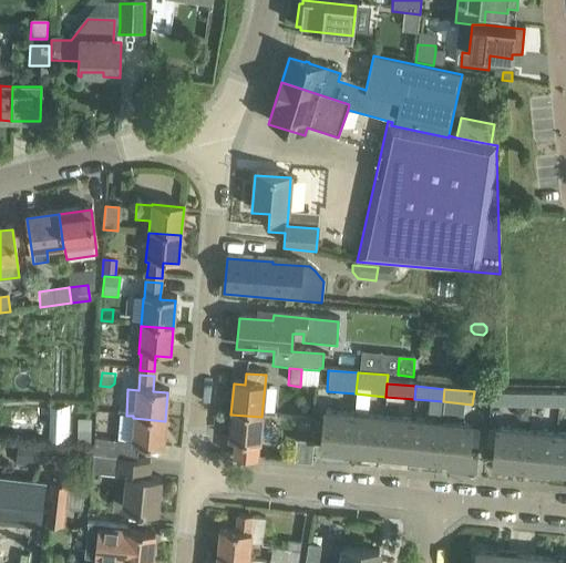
[(490,407),(528,407),(528,395),(490,395),(490,407)]
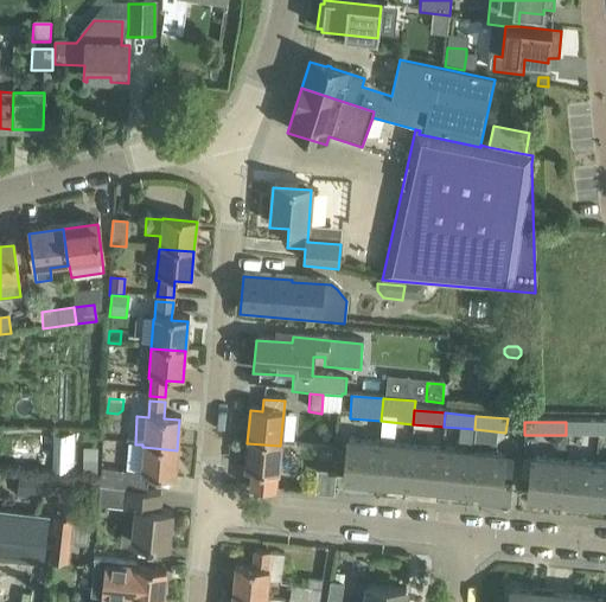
[(598,435),(598,422),(566,422),(566,435),(598,435)]
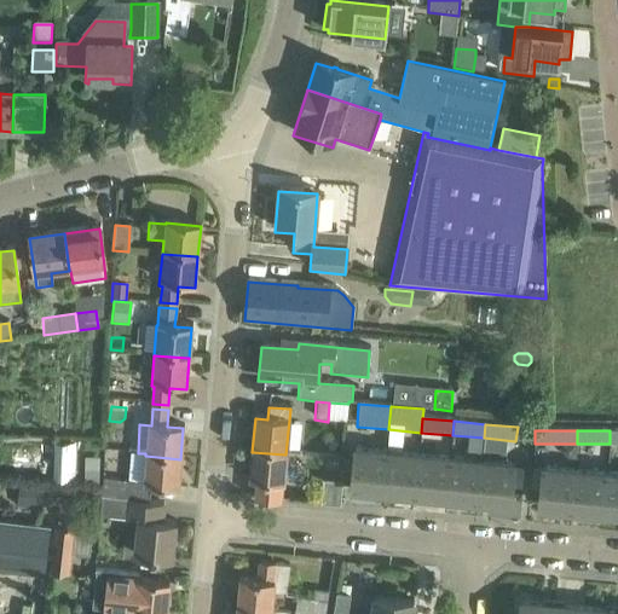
[(351,491),(382,493),(386,455),(387,445),(376,444),(375,453),(354,451),(351,491)]
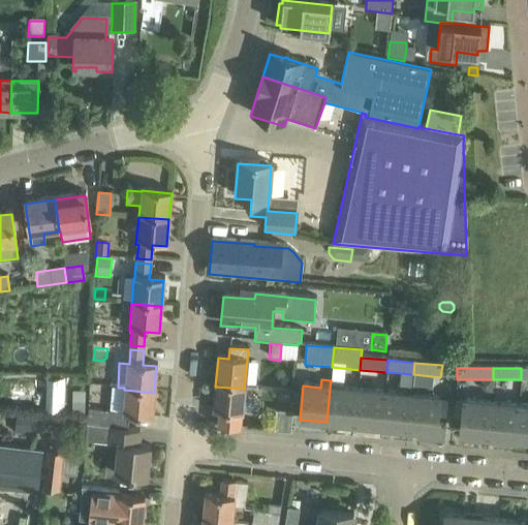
[(242,415),(244,389),(215,387),(213,412),(218,413),(217,428),(240,430),(241,415),(242,415)]
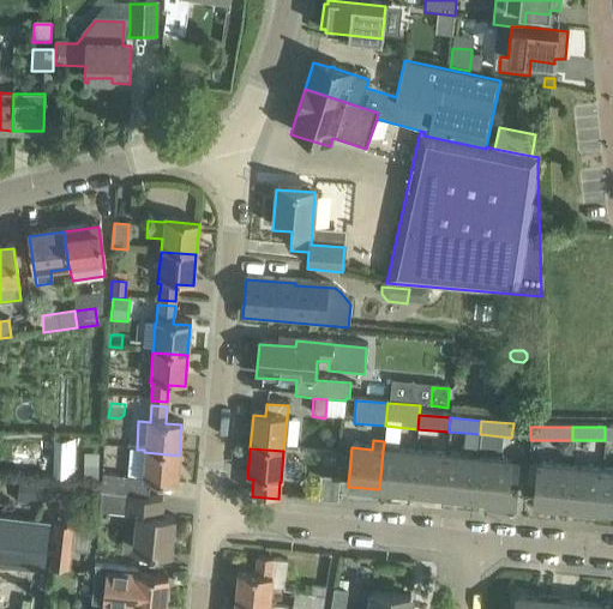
[(383,451),(379,489),(410,493),(415,453),(383,451)]
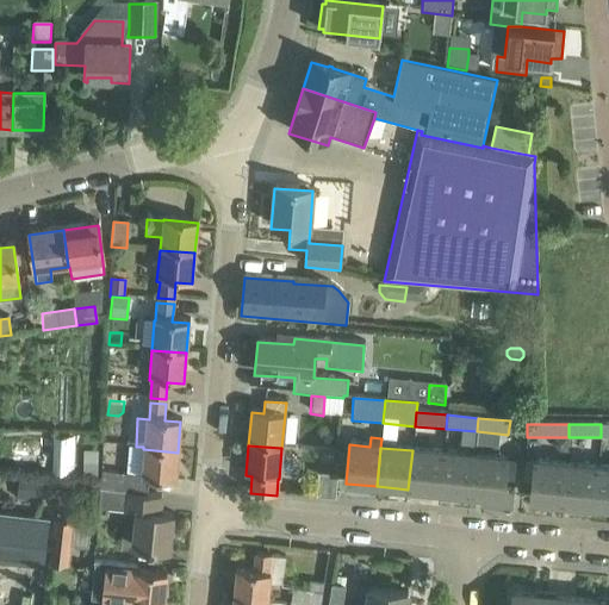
[(178,453),(143,449),(140,480),(175,484),(178,453)]
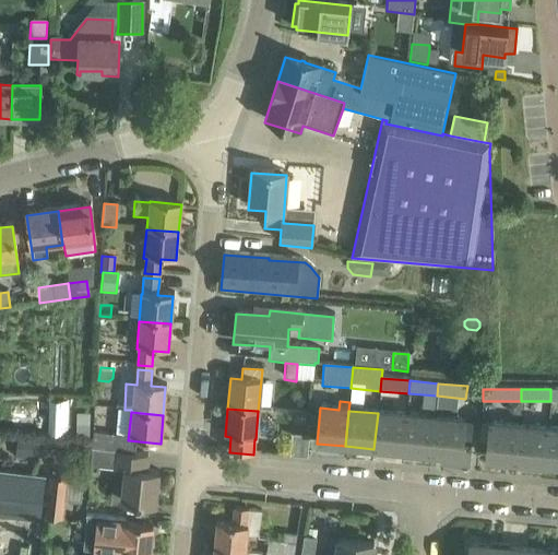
[(374,449),(403,451),(406,416),(378,413),(374,449)]
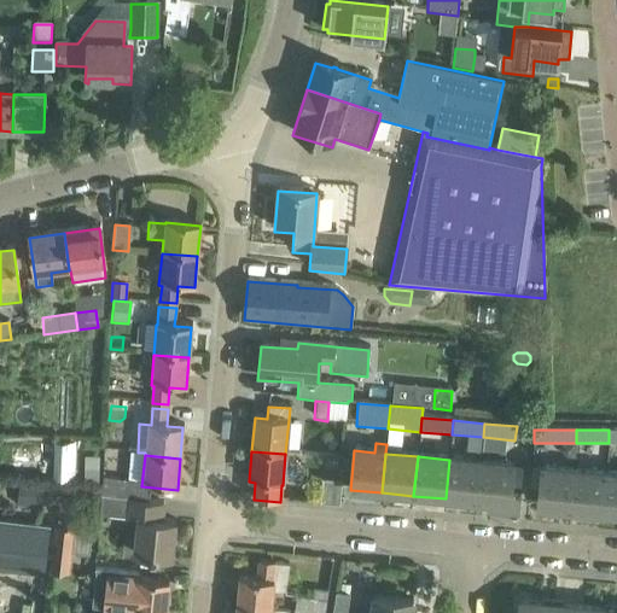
[(446,498),(477,502),(481,463),(449,460),(446,498)]
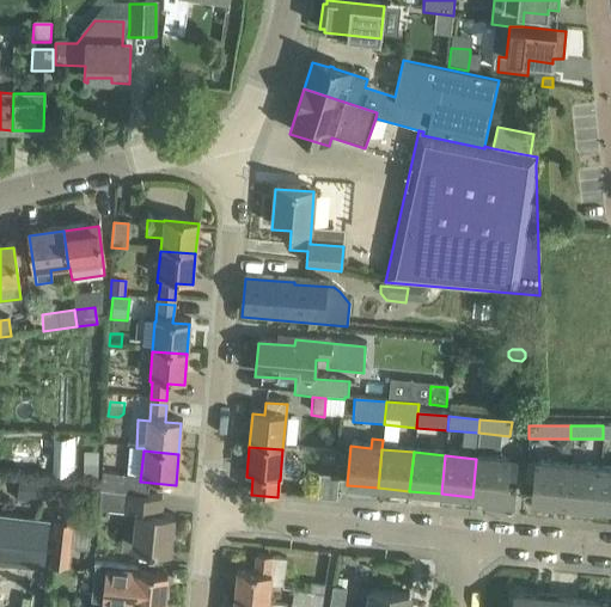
[(507,461),(476,459),(472,497),(503,500),(507,461)]
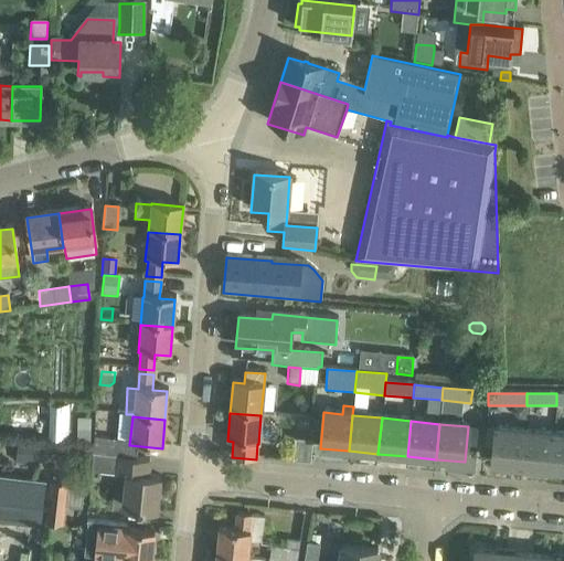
[(491,465),(520,467),(524,432),(495,430),(491,465)]
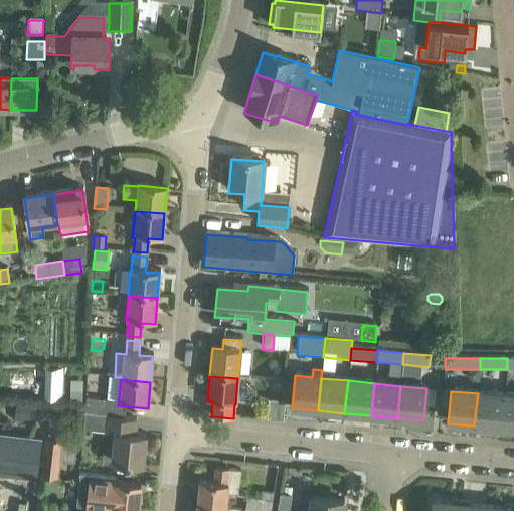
[(501,429),(504,396),(478,393),(474,426),(501,429)]
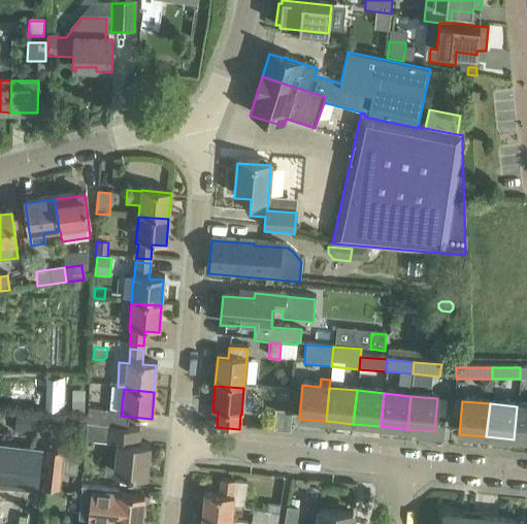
[(526,440),(526,406),(517,406),(514,439),(526,440)]
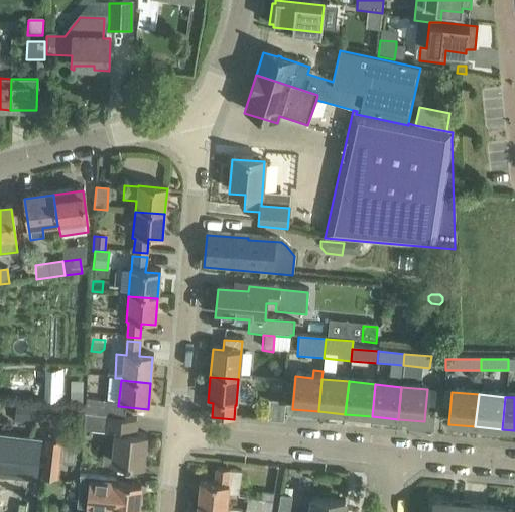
[(86,400),(84,416),(104,417),(106,402),(86,400)]
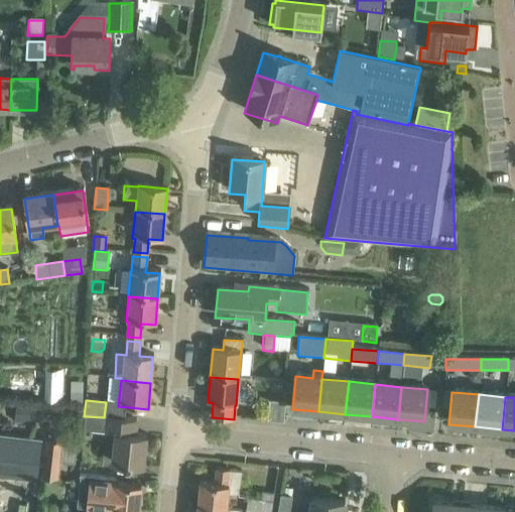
[(269,403),(267,422),(282,423),(283,423),(284,404),(269,403)]
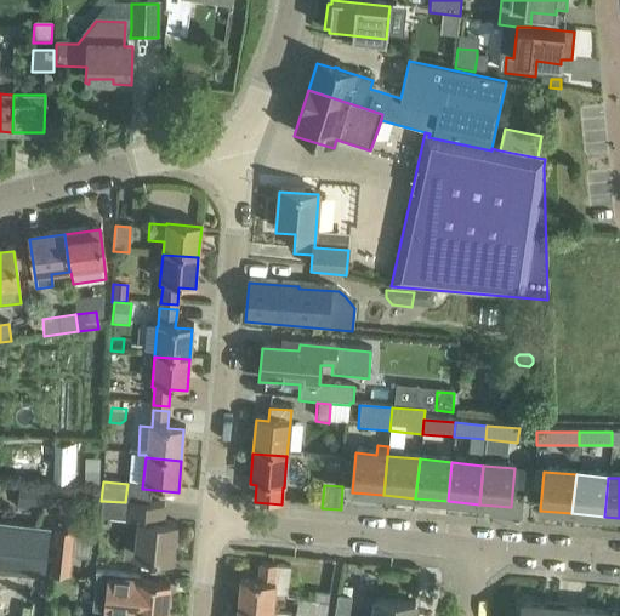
[(125,502),(101,501),(101,514),(100,519),(138,523),(135,560),(171,564),(175,525),(161,524),(164,507),(125,503),(125,502)]
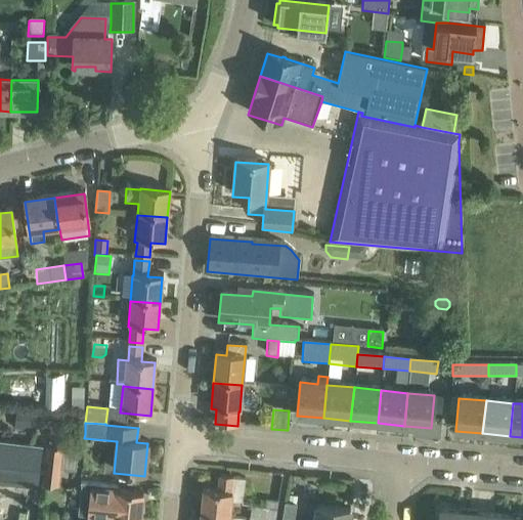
[(61,449),(59,469),(74,472),(78,451),(61,449)]
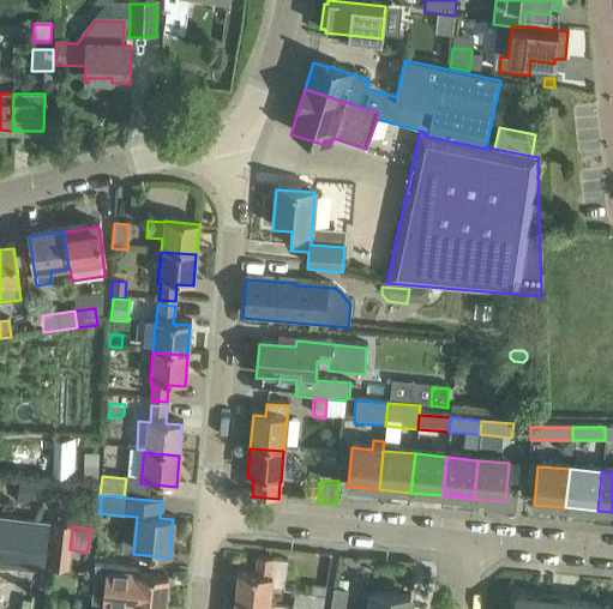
[(234,606),(257,608),(268,608),(270,589),(284,590),(288,564),(257,560),(254,577),(238,574),(234,606)]
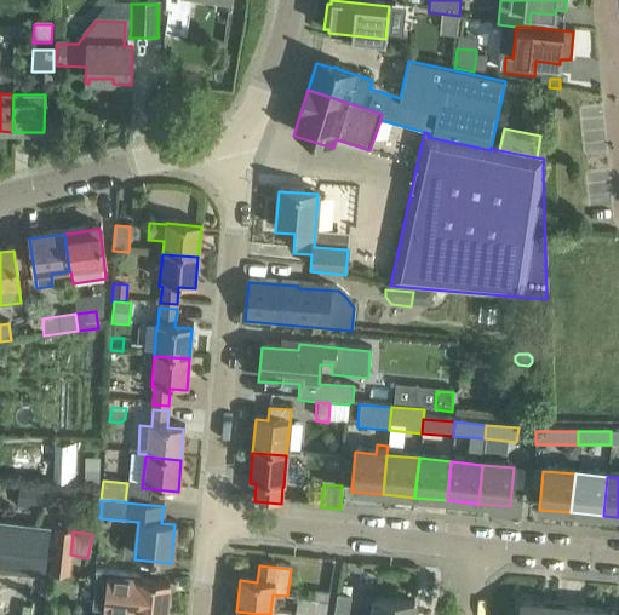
[(165,614),(168,585),(138,582),(139,576),(96,573),(92,610),(129,614),(165,614)]
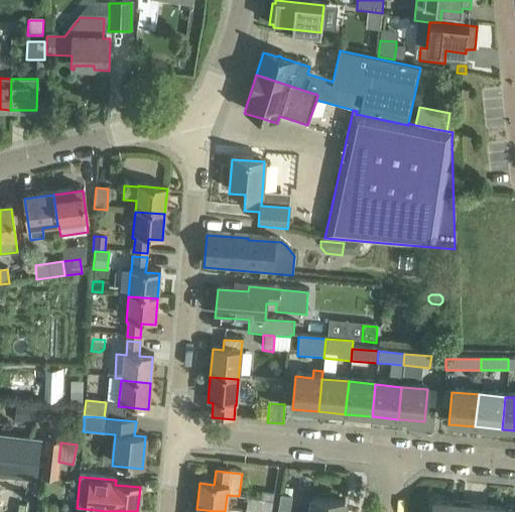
[(34,511),(36,498),(0,493),(0,511),(34,511)]
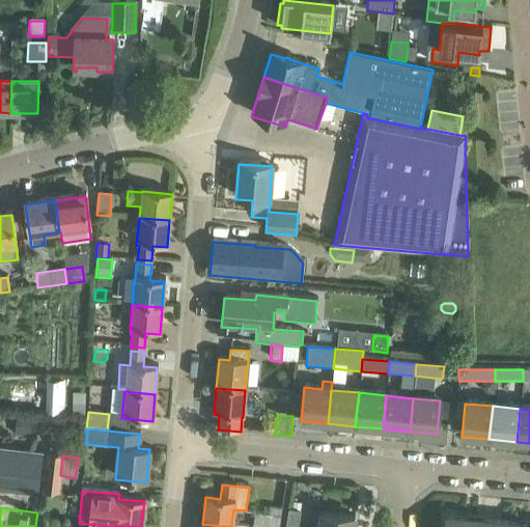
[(288,510),(285,526),(298,526),(300,512),(288,510)]
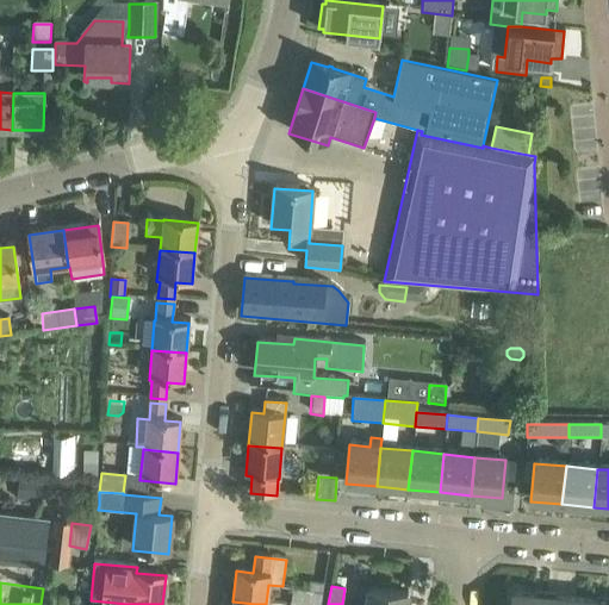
[(321,604),(322,593),(292,590),(290,604),(321,604)]
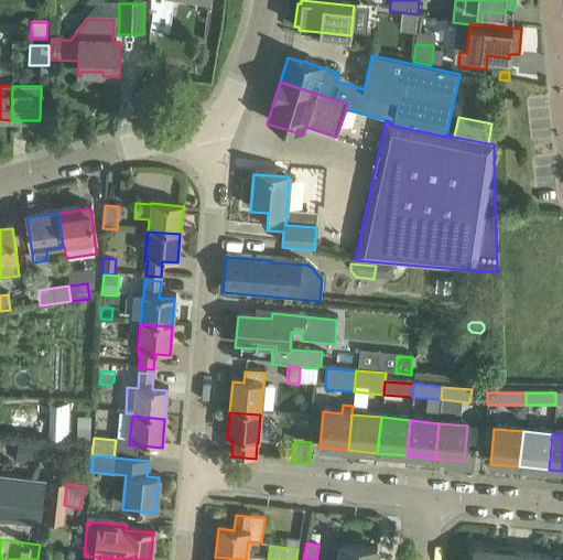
[(340,547),(339,559),(376,559),(377,550),(340,547)]
